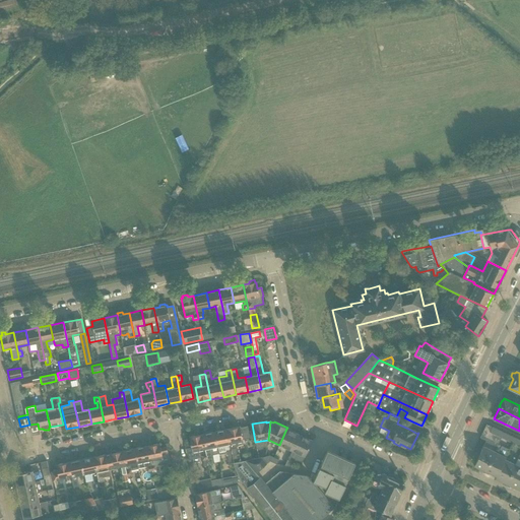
[(240,427),(226,430),(233,454),(234,462),(238,462),(238,461),(240,459),(239,454),(237,455),(237,453),(239,453),(238,449),(237,446),(243,445),(242,439),(243,439),(250,438),(247,426),(240,428),(240,427)]
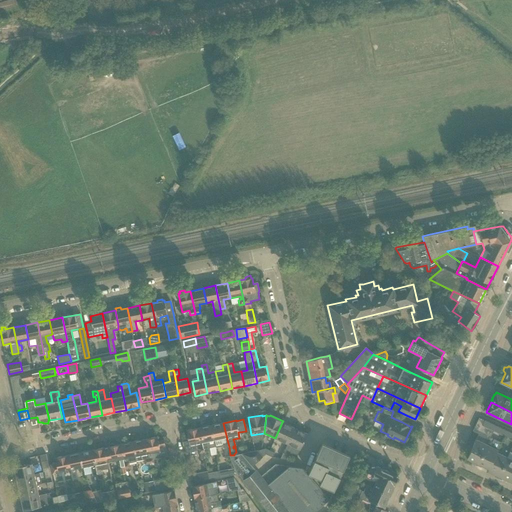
[(482,426),(492,430),(494,425),(484,420),(482,426)]
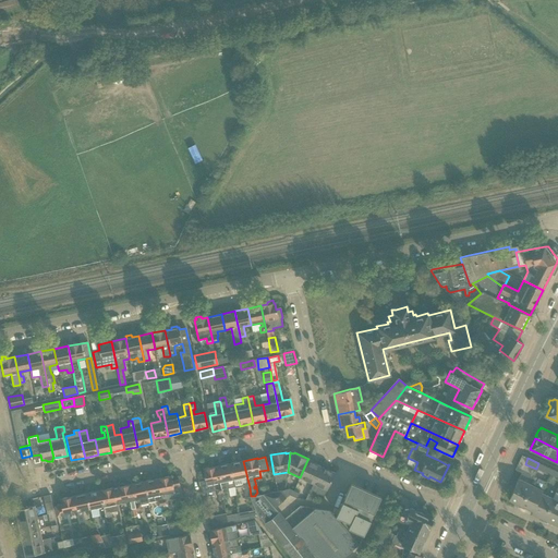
[(313,484),(320,466),(307,460),(300,477),(313,484)]
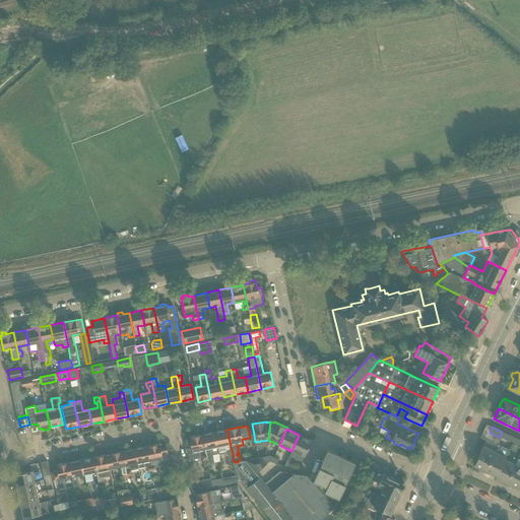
[(226,430),(214,432),(219,454),(225,452),(226,455),(229,463),(233,463),(234,462),(233,454),(226,430)]
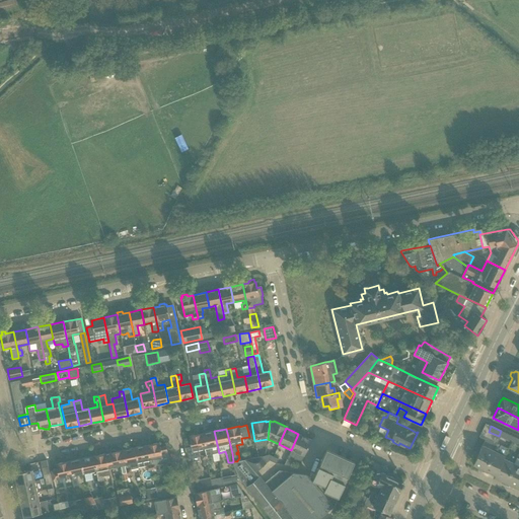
[(214,431),(202,434),(207,458),(206,458),(207,463),(213,462),(211,454),(219,453),(214,431)]
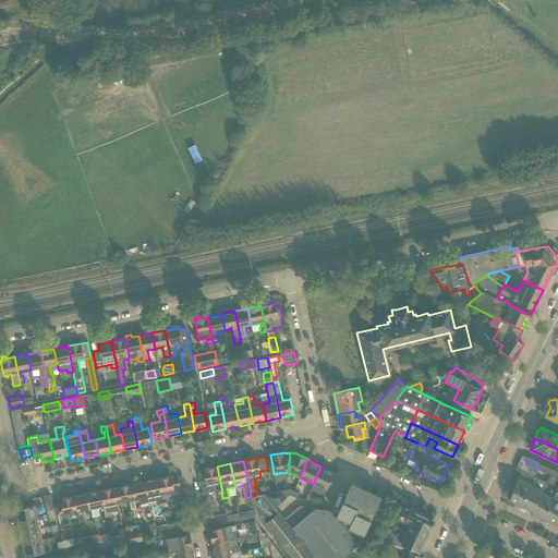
[(542,464),(538,471),(550,476),(554,471),(542,464)]
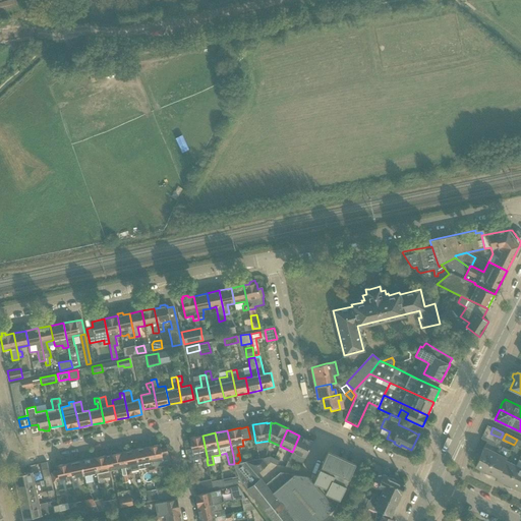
[(203,459),(204,461),(207,460),(208,460),(203,436),(189,438),(192,450),(192,453),(200,451),(201,456),(203,456),(203,459)]
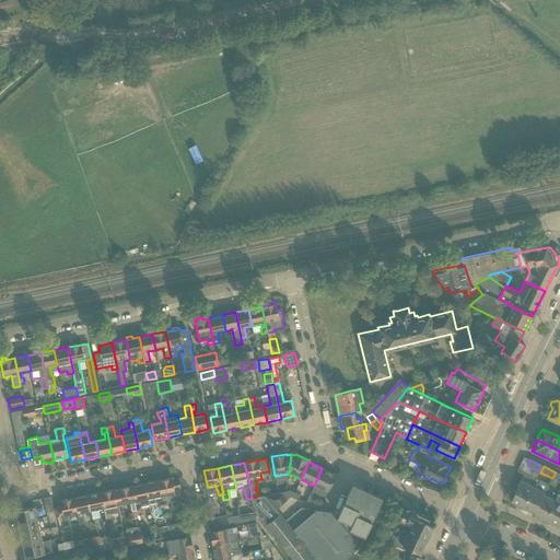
[(322,468),(314,486),(328,492),(336,475),(322,468)]
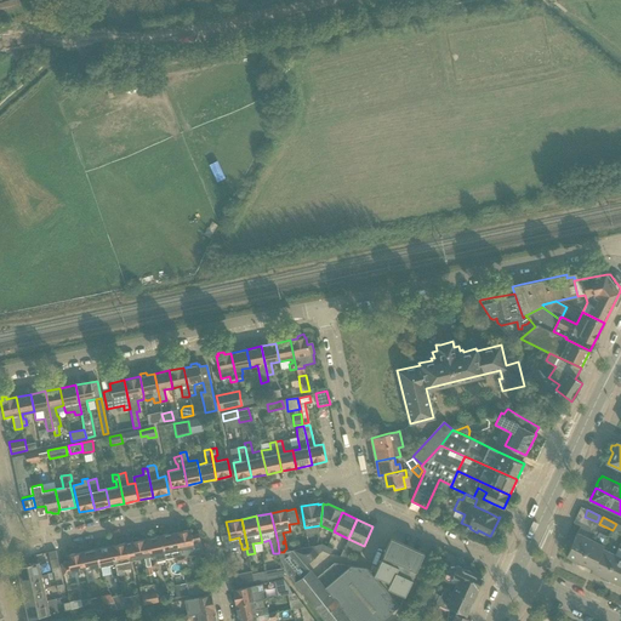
[(198,534),(192,535),(191,529),(175,533),(181,560),(182,562),(186,560),(187,560),(186,554),(183,556),(182,550),(201,545),(198,534)]
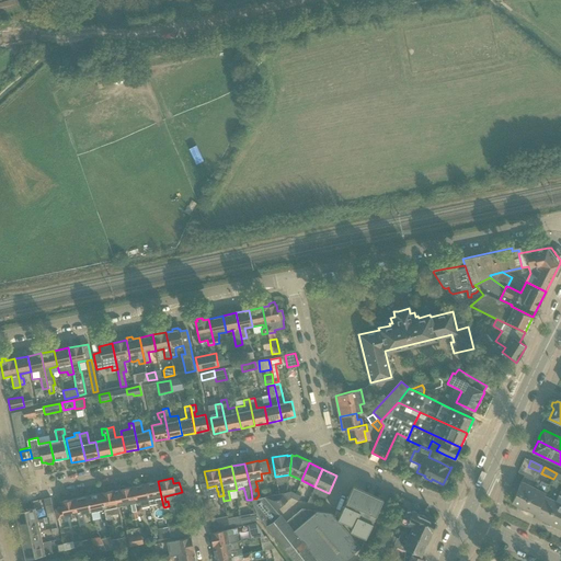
[(158,481),(145,484),(149,505),(157,503),(158,507),(163,506),(158,481)]
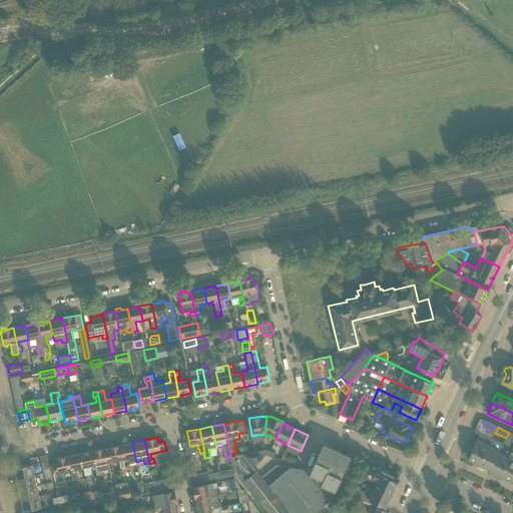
[(488,446),(478,465),(490,470),(498,454),(499,451),(502,444),(494,440),(491,447),(488,446)]
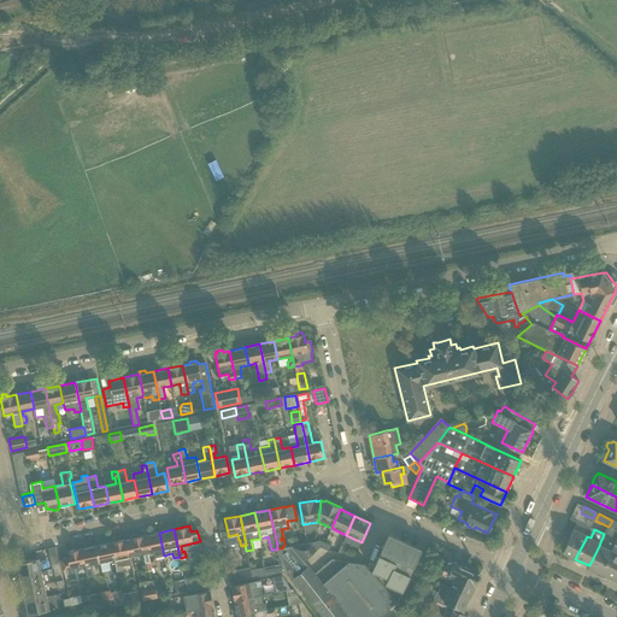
[(587,536),(573,530),(562,552),(575,559),(587,536)]
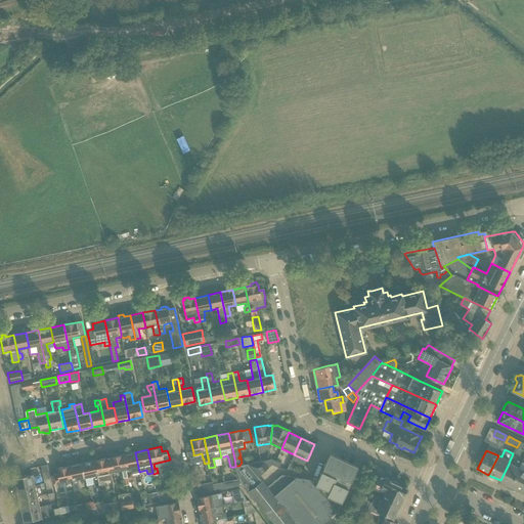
[(135,452),(123,454),(128,482),(129,482),(133,481),(131,474),(139,472),(135,452)]
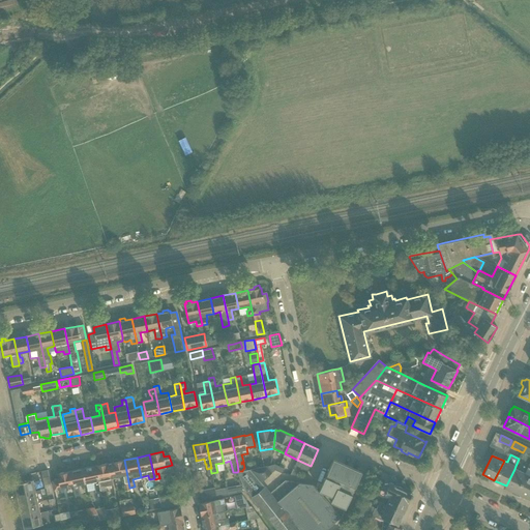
[(196,461),(196,458),(189,459),(193,470),(206,467),(206,464),(205,464),(204,459),(196,461)]
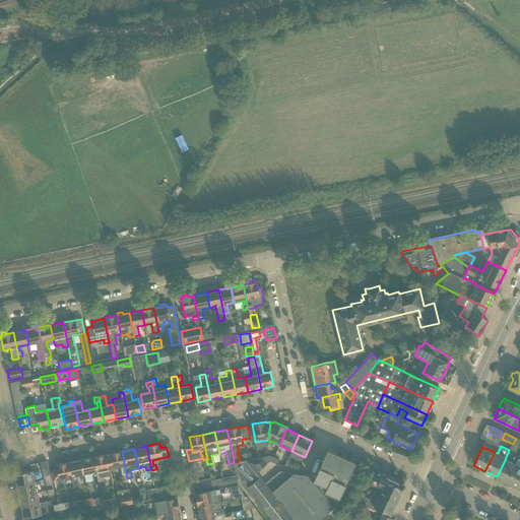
[(111,461),(108,461),(110,469),(112,468),(120,466),(120,471),(123,481),(124,481),(126,490),(129,489),(129,485),(127,478),(122,451),(116,453),(115,451),(115,450),(111,451),(110,452),(111,453),(109,454),(111,461)]
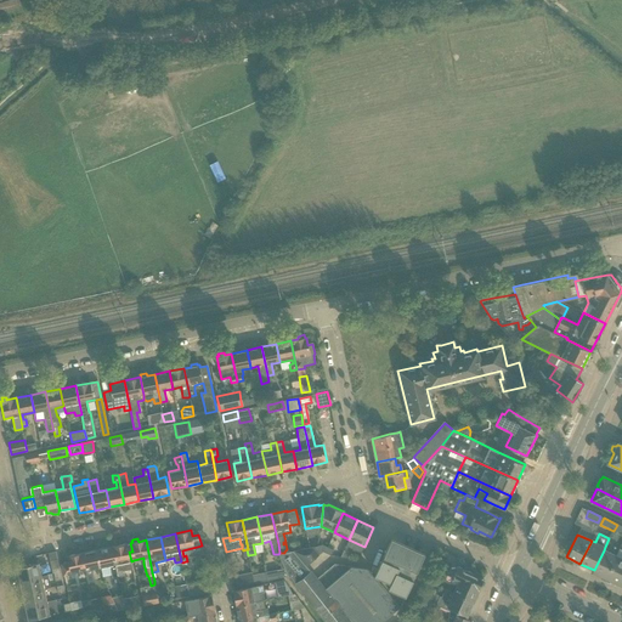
[(423,558),(424,553),(391,538),(374,576),(397,604),(399,605),(401,605),(423,558)]
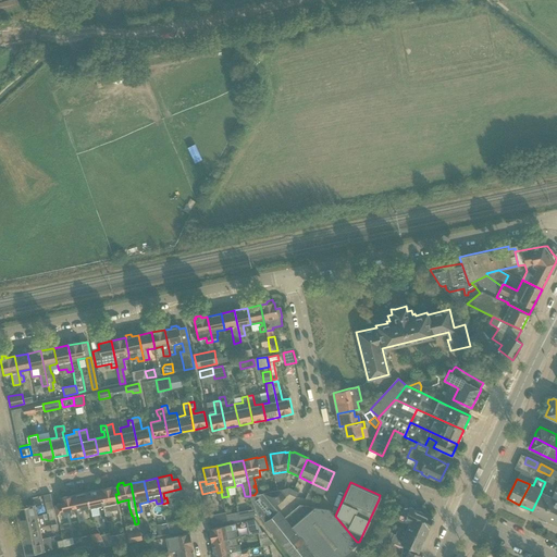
[(108,487),(100,490),(106,516),(111,515),(110,511),(119,509),(118,503),(115,494),(119,494),(116,486),(114,486),(108,487)]
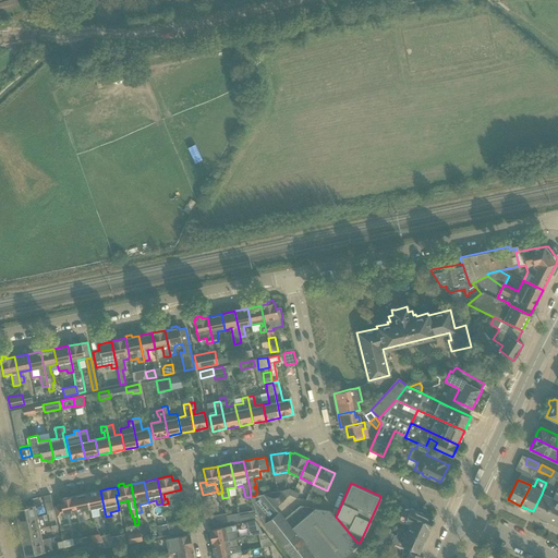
[(237,495),(235,487),(227,488),(229,497),(237,495)]
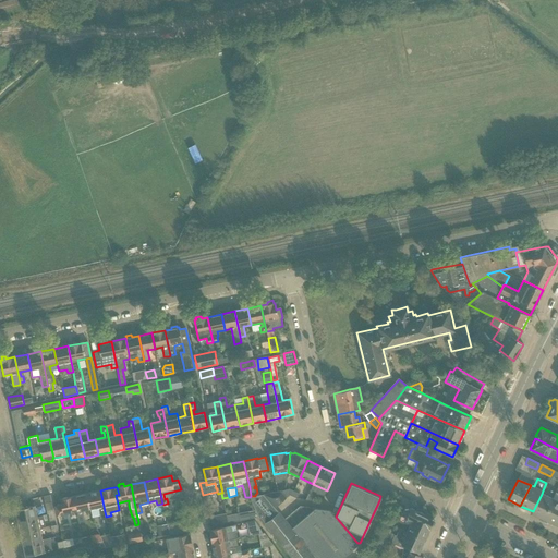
[(100,490),(87,493),(91,509),(92,518),(99,517),(100,519),(106,517),(100,490)]
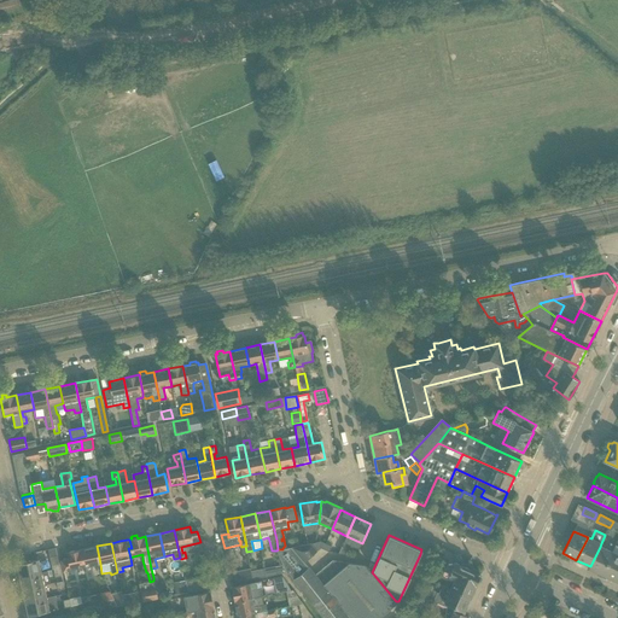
[(312,543),(292,547),(304,563),(318,551),(312,543)]
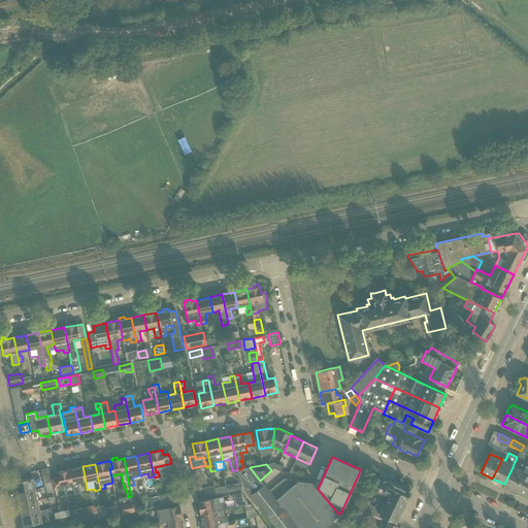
[(83,466),(70,469),(73,484),(72,485),(74,495),(80,493),(78,483),(86,482),(83,466)]
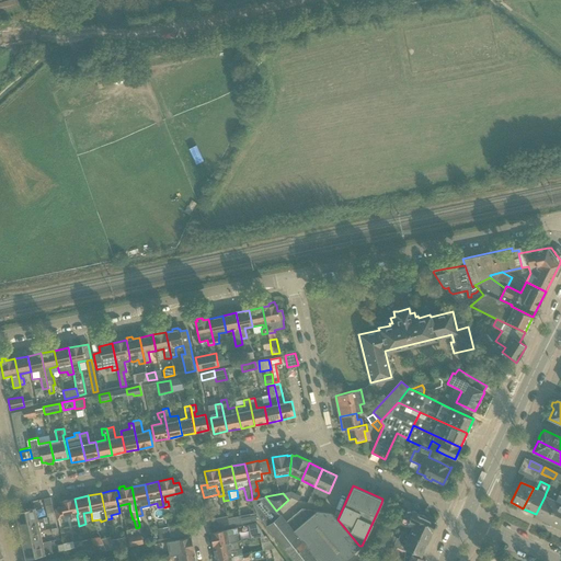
[(252,499),(251,500),(256,514),(260,519),(261,522),(262,521),(266,526),(294,560),(319,560),(286,522),(276,511),(265,496),(256,499),(252,499)]
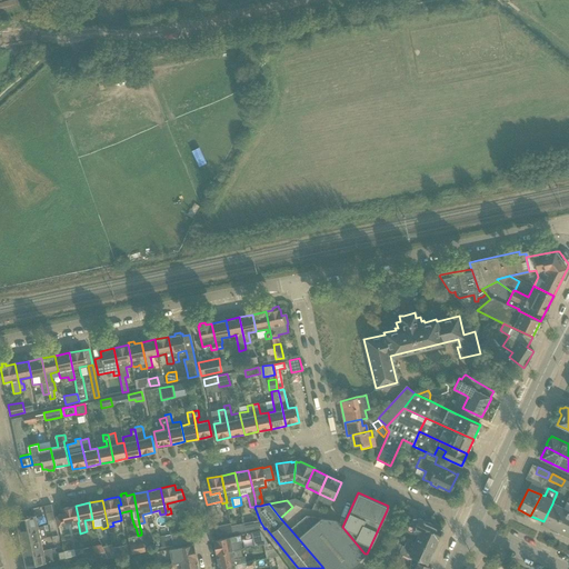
[(565,509),(552,503),(543,521),(541,523),(553,530),(565,509)]
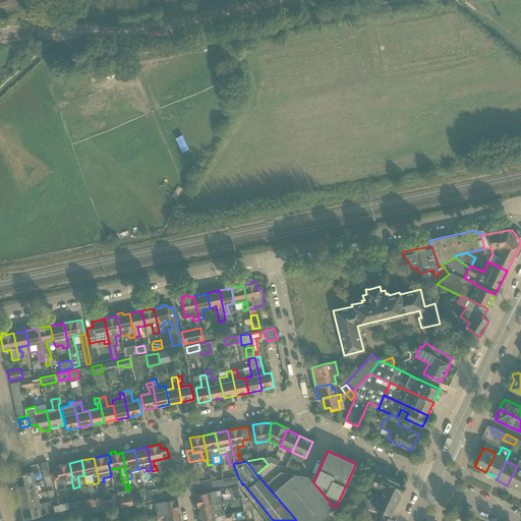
[(54,481),(72,477),(69,463),(56,466),(57,471),(52,472),(54,481)]
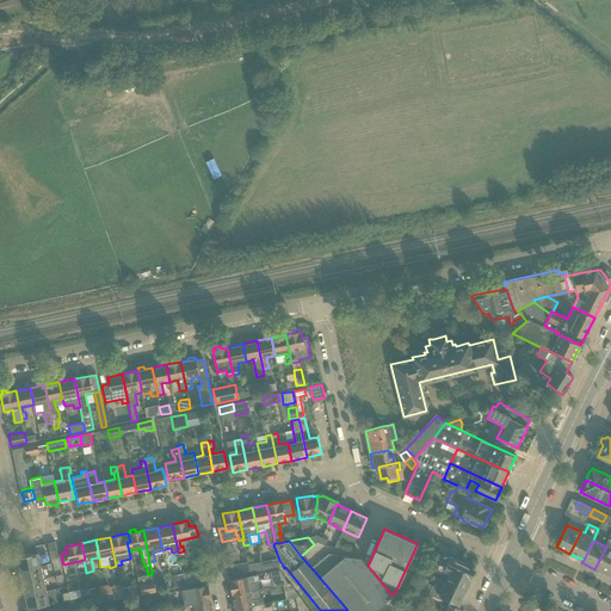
[(440,544),(438,551),(444,554),(446,555),(449,548),(440,544)]
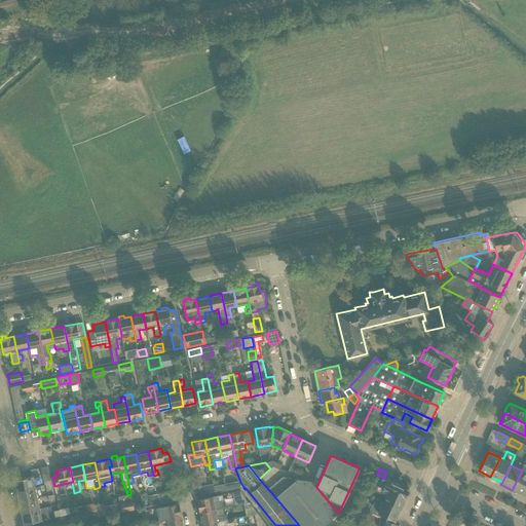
[(525,489),(525,472),(522,471),(512,490),(523,495),(525,489)]
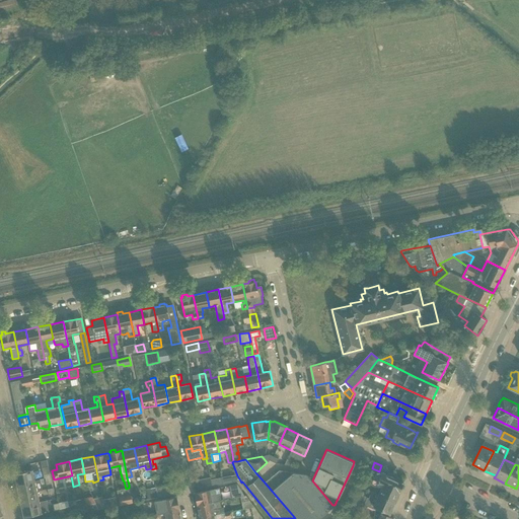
[(48,466),(42,467),(44,478),(45,478),(51,477),(49,471),(48,466)]
